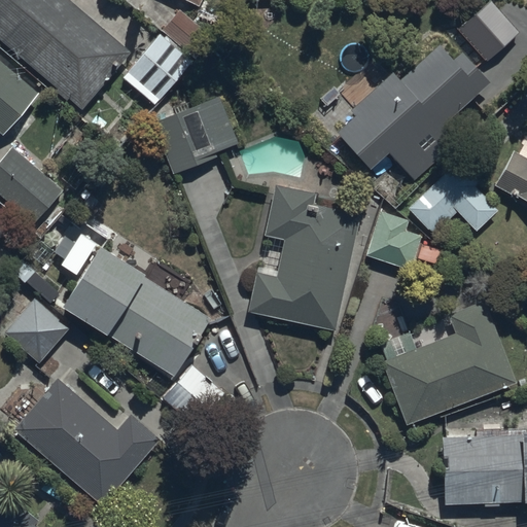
[(69,0),(0,0),(0,36),(83,107),(131,51),(69,0)]
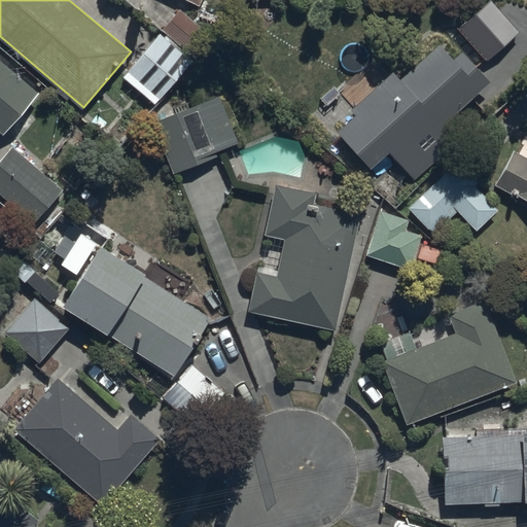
[(211,37),(179,10),(124,76),(156,104),(211,37)]
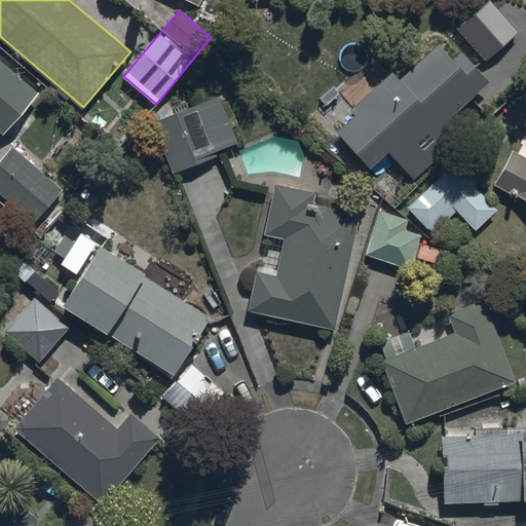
[(367,168),(388,149),(414,178),(461,136),(447,120),(490,81),(462,50),(453,60),(439,43),(399,79),(391,71),(330,127),(367,168)]
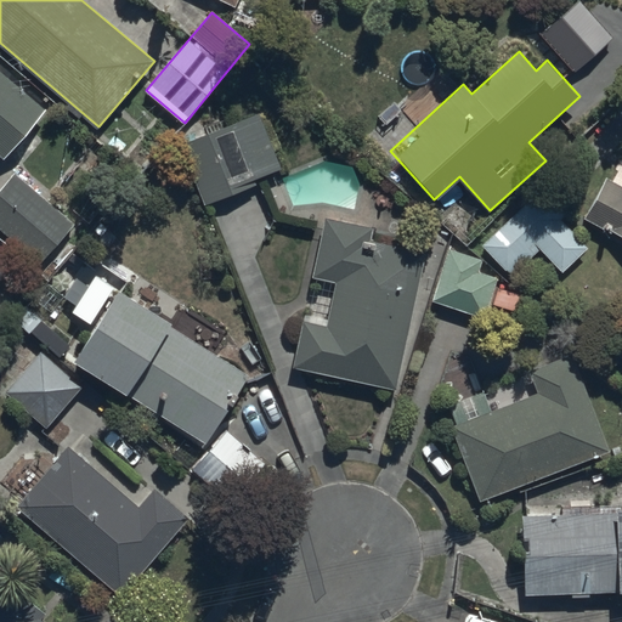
[(50,107),(0,67),(0,153),(7,159),(50,107)]
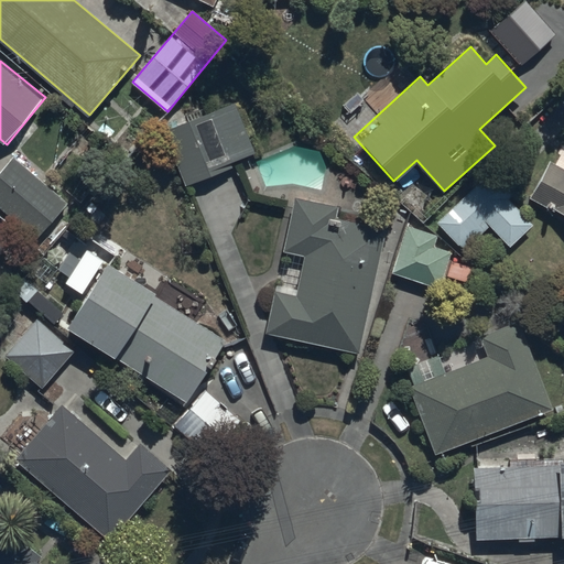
[(228,161),(256,151),(237,104),(164,131),(185,186),(230,167),(228,161)]
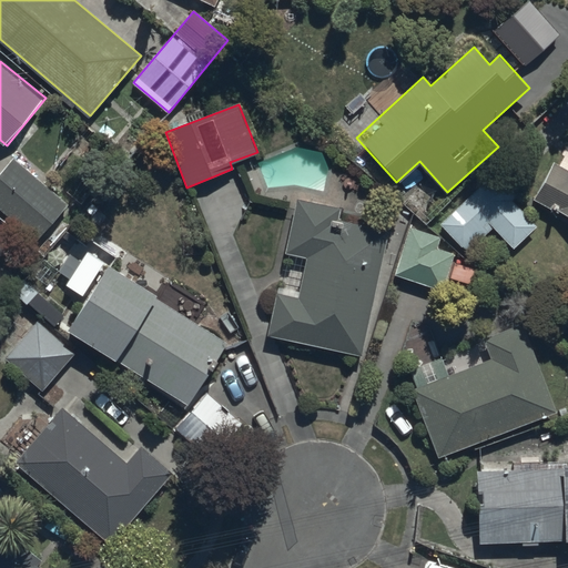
[(68,204),(14,158),(0,173),(0,209),(37,241),(68,204)]
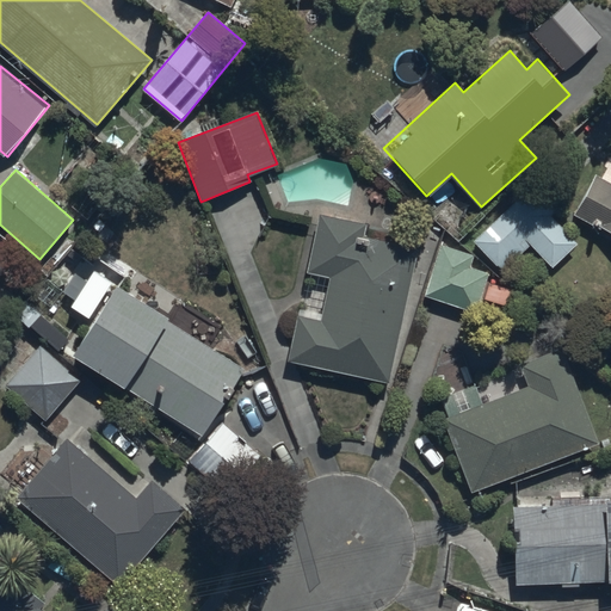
[(610,230),(610,183),(594,174),(574,211),(610,230)]
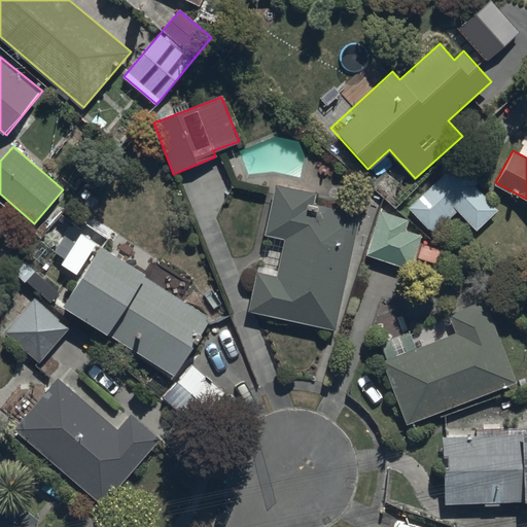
[(459,156),(409,207),(435,234),(458,211),(477,230),(498,209),(476,186),(483,180),(459,156)]
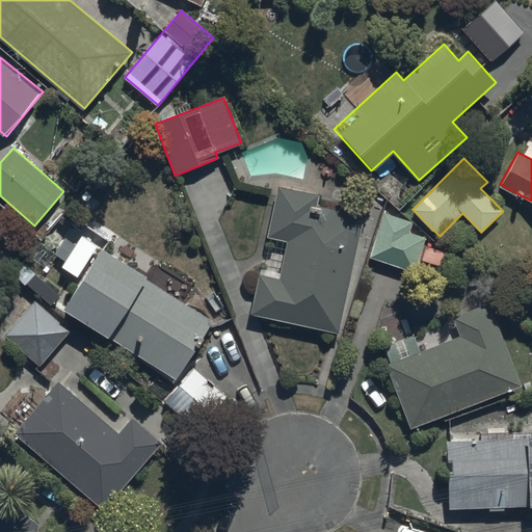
[(260,273),(250,312),(339,331),(365,215),(317,204),(319,194),(278,185),(267,237),(287,241),(278,277),(260,273)]
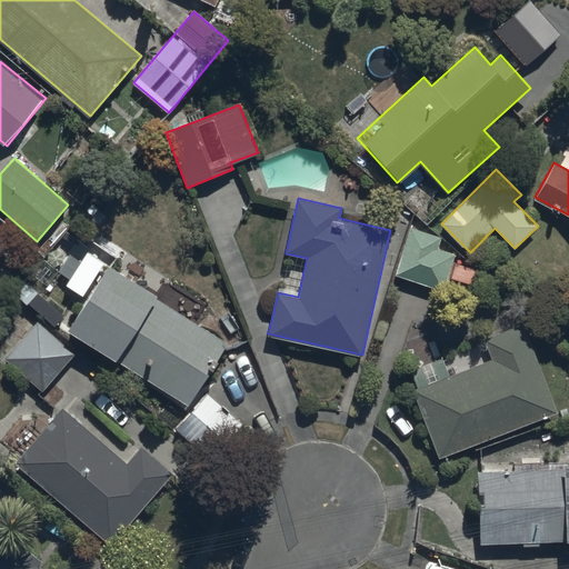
[(412,227),(396,273),(442,291),(447,277),(472,286),(478,271),(453,262),(456,255),(438,248),(442,237),(412,227)]
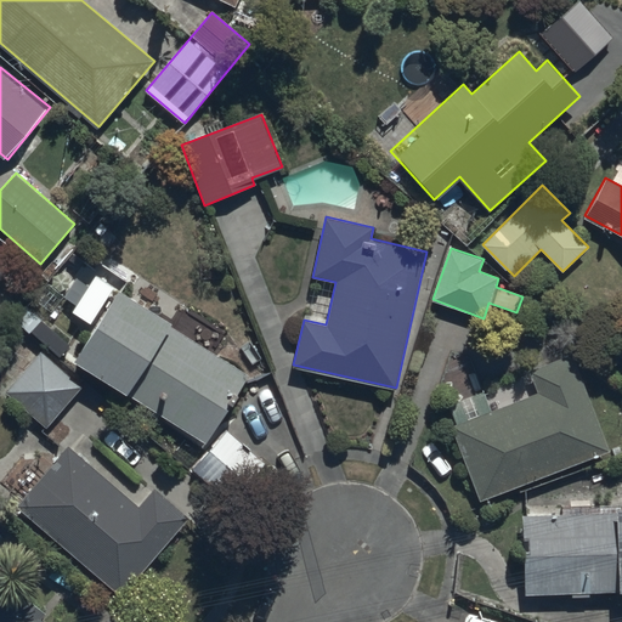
[(118,288),(74,358),(207,440),(248,373),(170,326),(173,322),(118,288)]
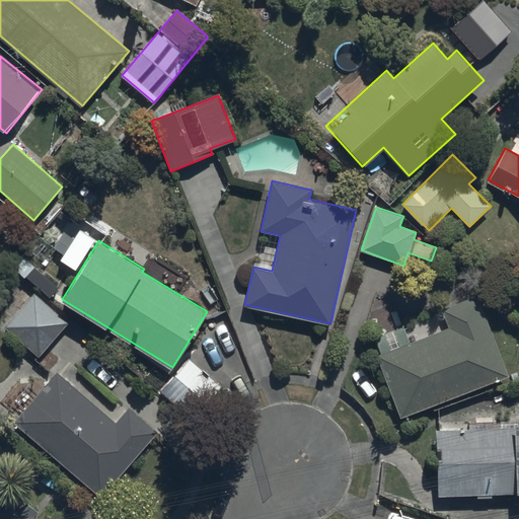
[(22,278),(25,276),(50,297),(59,286),(23,255),(11,269),(22,278)]
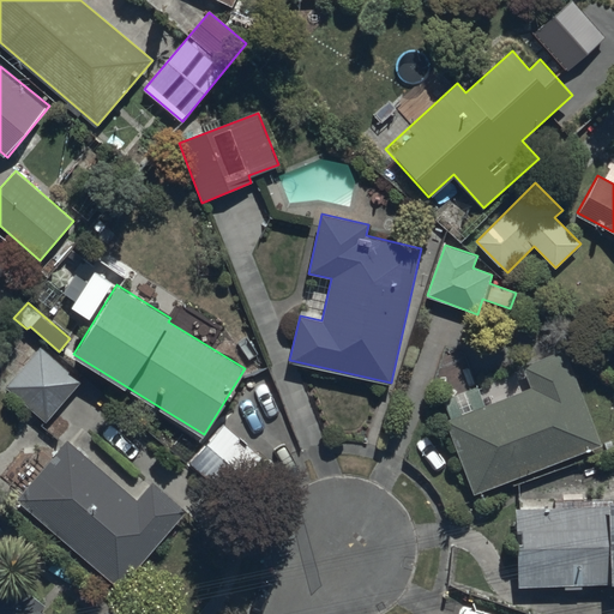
[(80,380),(41,347),(6,387),(46,421),(80,380)]
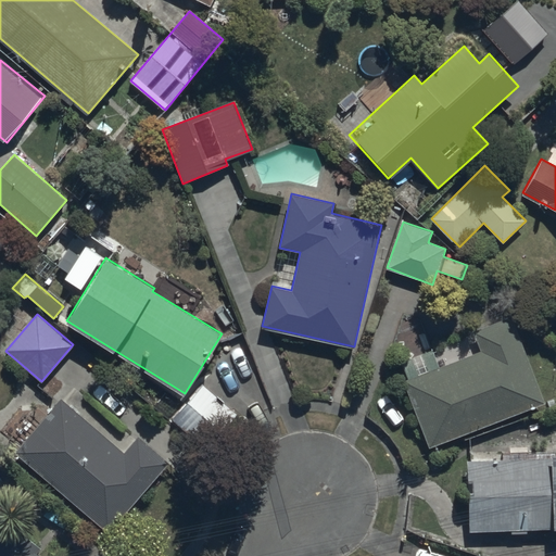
[(404,381),(429,445),(543,402),(510,316),(474,330),(481,351),(441,366),(434,350),(401,362),(408,379),(404,381)]
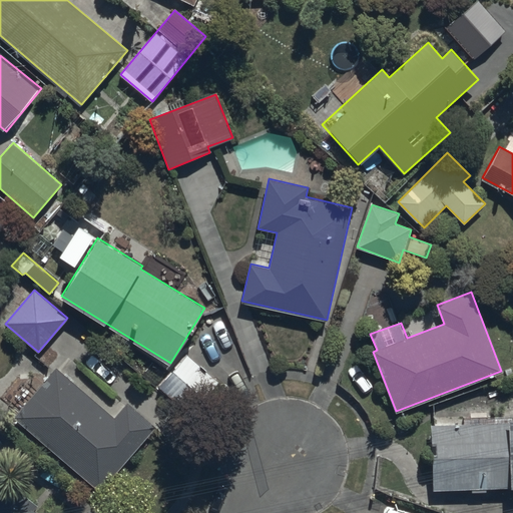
[(219,379),(186,353),(160,388),(193,413),(219,379)]
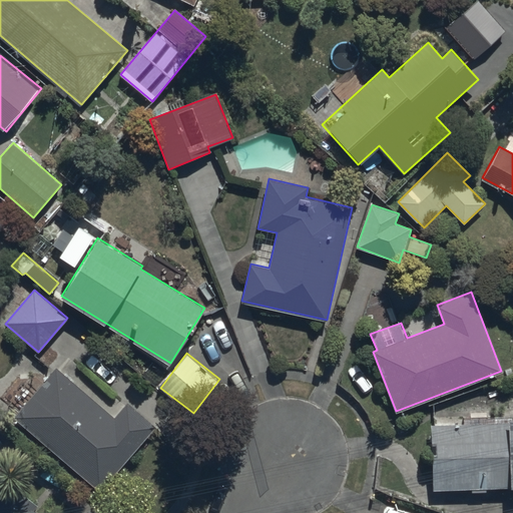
[(55,368),(14,416),(102,492),(157,427),(129,402),(114,419),(55,368)]
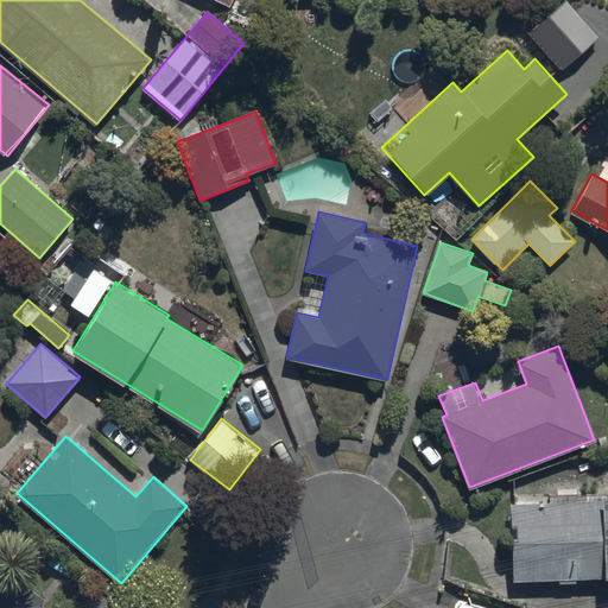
[(510,502),(512,578),(561,577),(561,582),(577,582),(577,577),(607,576),(607,494),(600,495),(600,500),(510,502)]
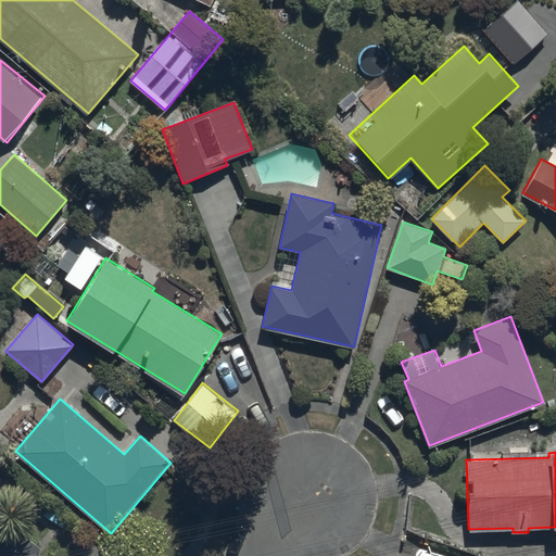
[(0,555),(39,555),(0,521),(0,555)]
